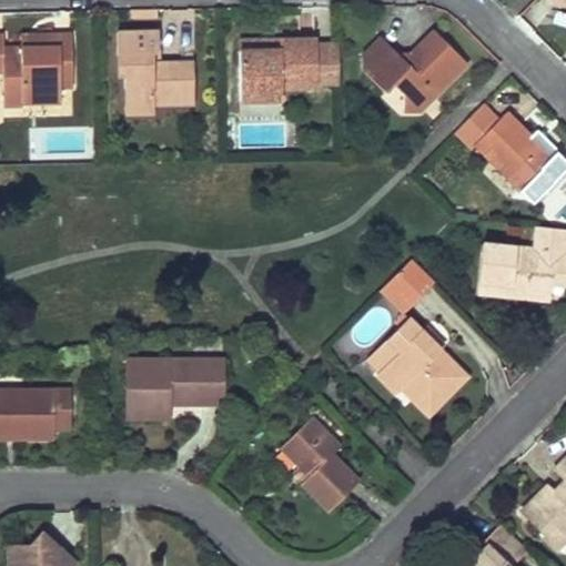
[(468,61),(435,28),(411,52),(395,51),(394,46),(382,34),(363,54),(370,61),(363,68),(385,90),(394,81),(404,92),(404,109),(421,109),(468,61)]
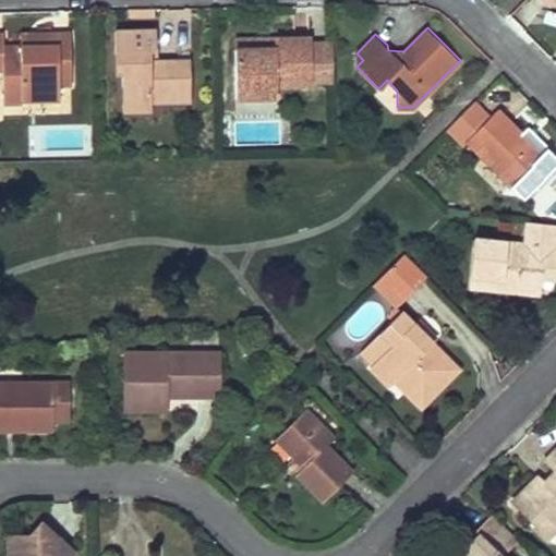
[(192,99),(191,59),(150,60),(150,51),(156,46),(156,29),(116,29),(116,52),(122,52),(122,72),(123,109),(152,109),(152,100),(192,99)]
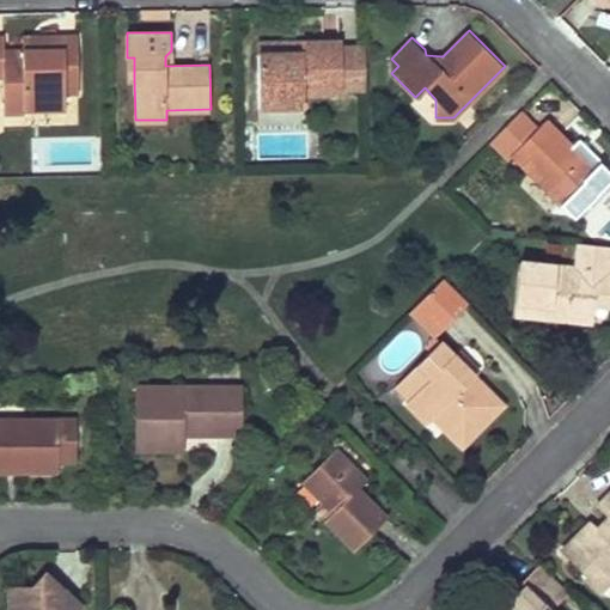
[(78,34),(58,35),(58,41),(37,42),(37,48),(30,48),(5,49),(5,35),(0,35),(0,75),(4,75),(5,111),(26,110),(26,105),(66,105),(66,91),(79,91),(78,34)]
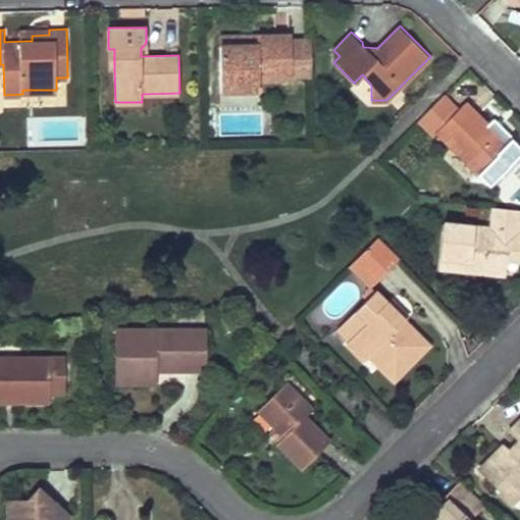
[(49,35),(49,30),(24,30),(26,41),(32,41),(32,36),(49,35)]
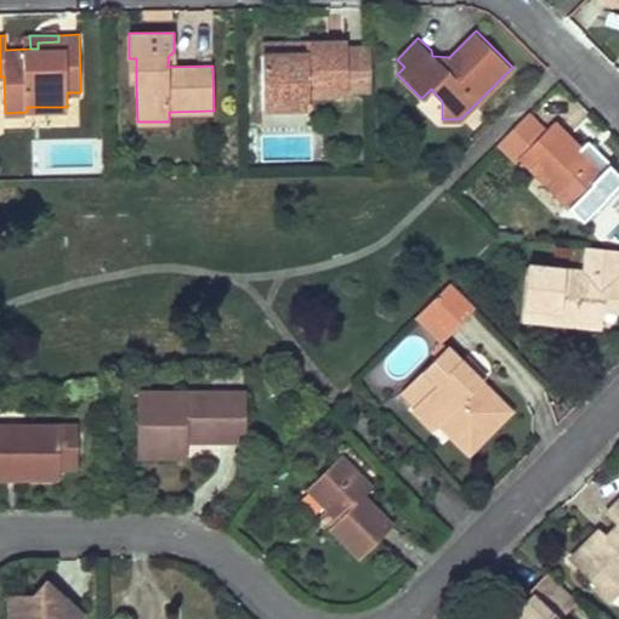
[(262,54),(263,107),(310,107),(308,94),(348,94),(348,90),(348,78),(347,43),(347,40),(306,41),(307,52),(262,54)]
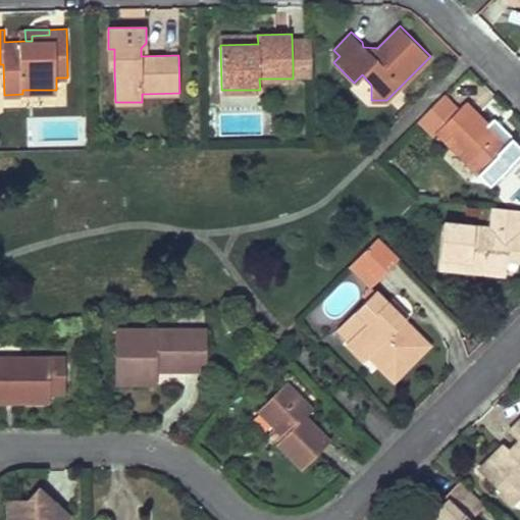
[(220,45),(258,44),(257,35),(220,35),(220,45)]
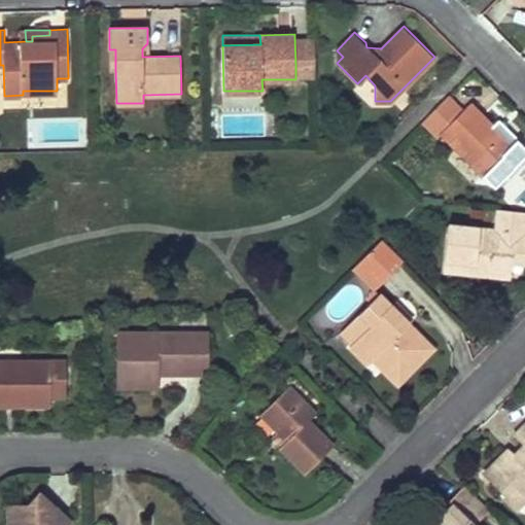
[(294,36),(295,66),(295,76),(315,76),(315,36),(294,36)]
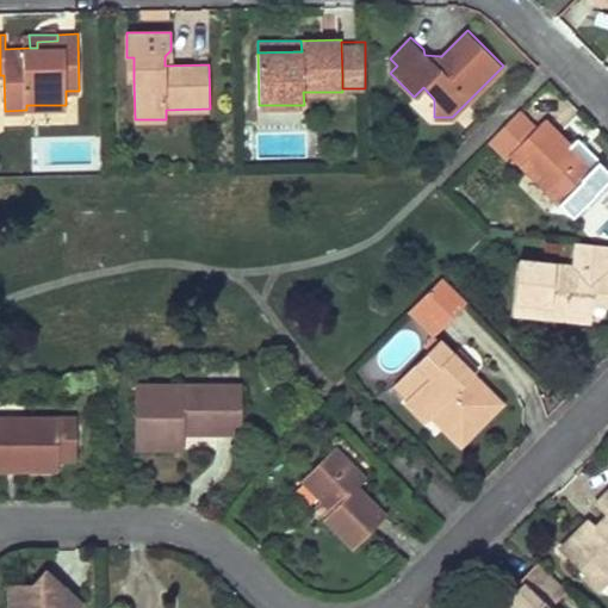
[(67,123),(66,105),(26,105),(26,110),(26,123),(67,123)]
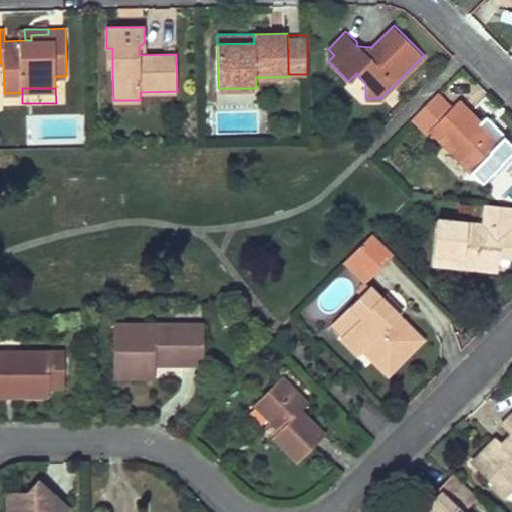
[(437,92),(413,116),(428,132),(431,129),(472,169),(491,150),(502,161),(511,150),(511,142),(504,135),(500,140),(483,122),(459,98),(452,106),(437,92)]
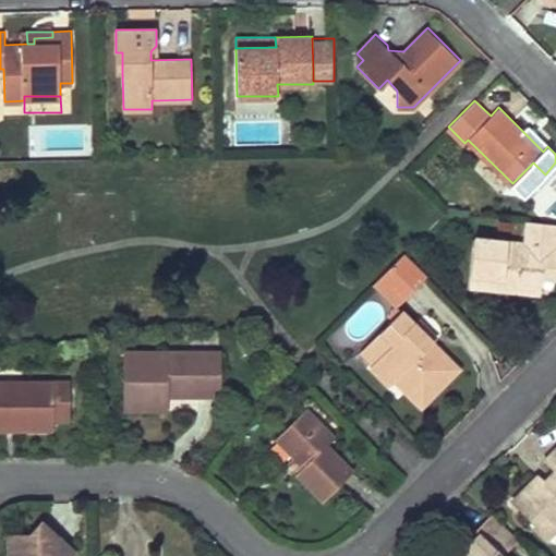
[(524,133),(543,152),(547,146),(530,129),(524,133)]
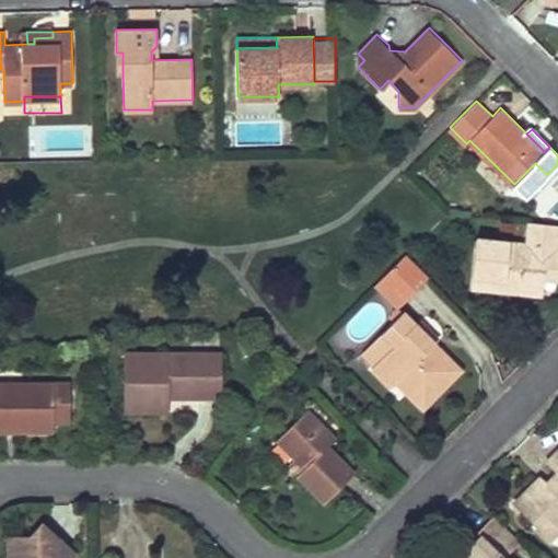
[(547,175),(535,163),(514,184),(526,196),(547,175)]
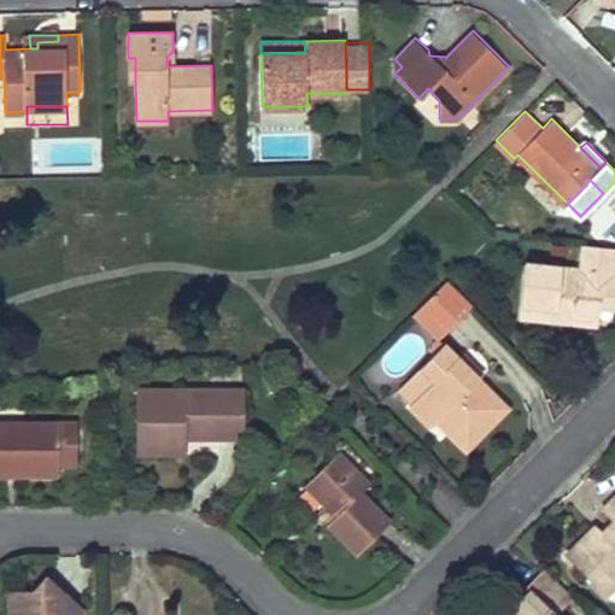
[(525,263),(520,315),(598,323),(601,308),(602,293),(614,294),(614,246),(585,244),(583,269),(525,263)]
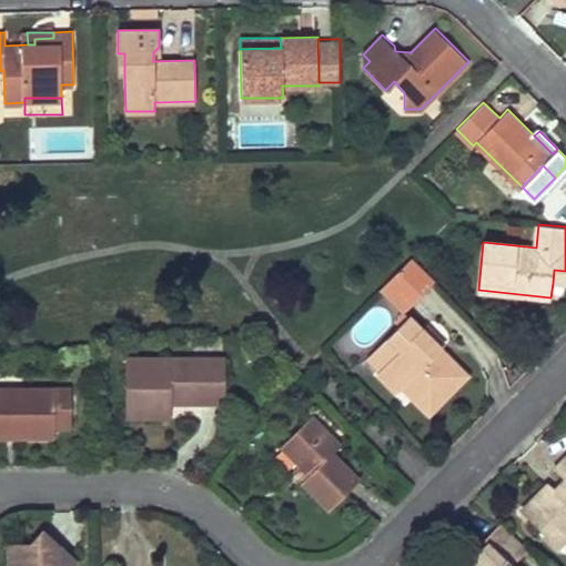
[(412,256),(387,281),(412,304),(435,280),(412,256)]
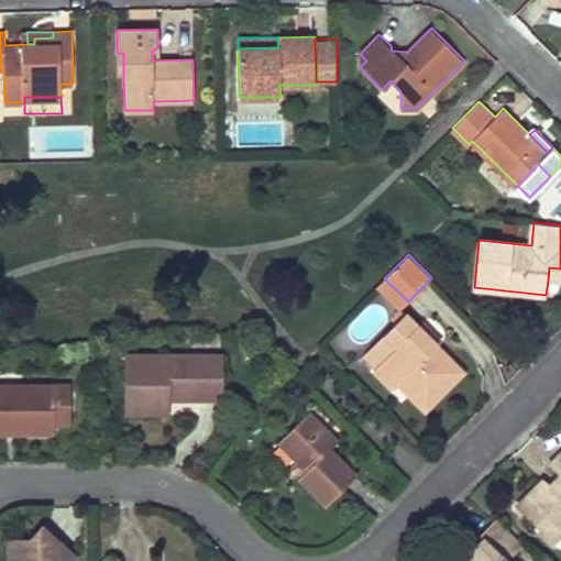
[(560,268),(549,267),(548,281),(560,282),(560,268)]
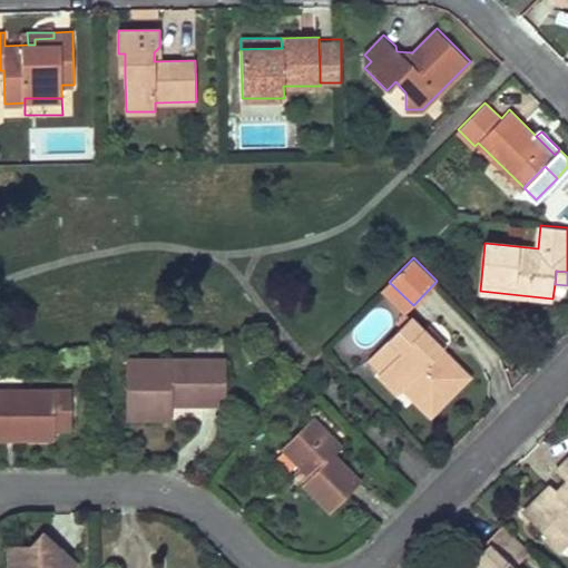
[(431,414),(470,375),(447,352),(428,333),(410,316),(370,358),(382,370),(379,373),(399,393),(404,388),(431,414)]
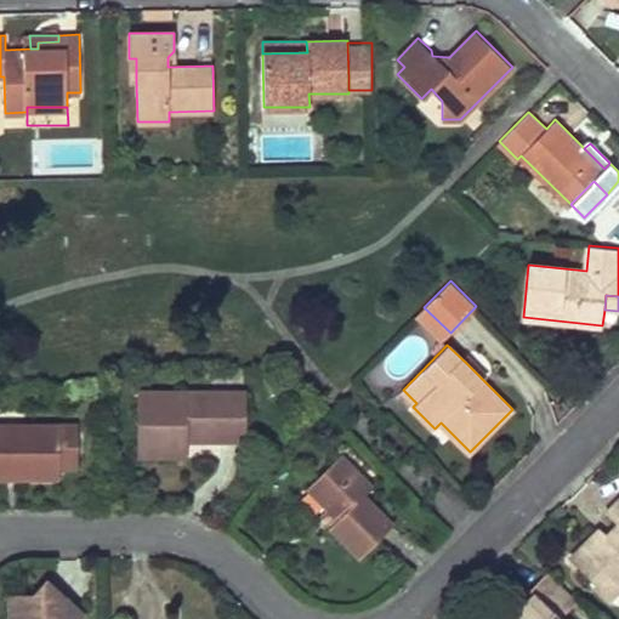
[(470,359),(466,363),(487,384),(490,380),(470,359)]
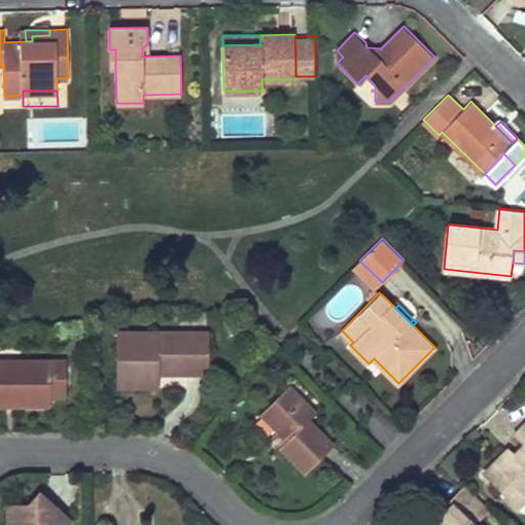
[(208,373),(208,330),(118,330),(118,386),(158,386),(158,373),(158,368),(187,368),(187,373),(208,373)]
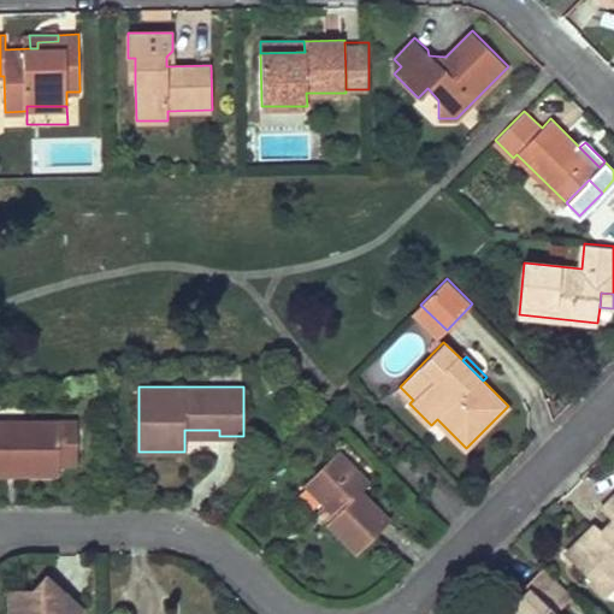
[(15,473),(60,473),(60,462),(78,462),(78,420),(0,419),(0,465),(15,465),(15,473)]
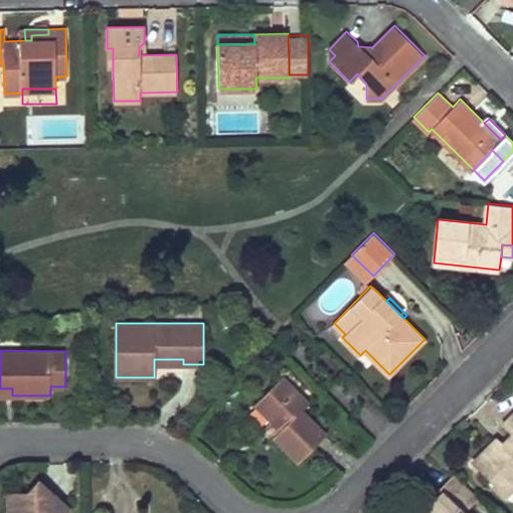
[(254,402),(272,419),(281,429),(274,436),(299,461),(326,435),(301,409),(308,402),(282,376),(254,402)]
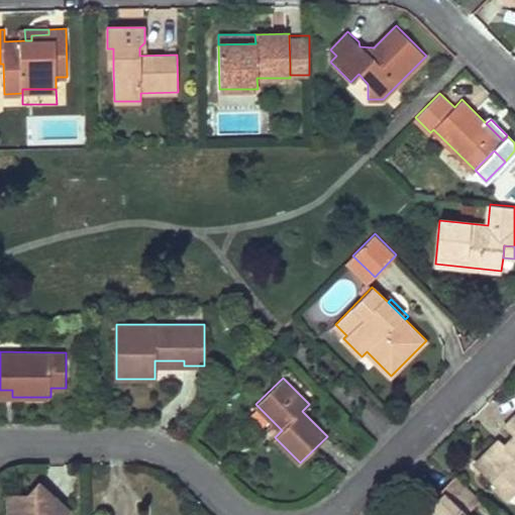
[(514,415),(505,426),(514,435),(514,444),(510,449),(506,445),(500,439),(488,451),(497,460),(484,474),(508,497),(514,489),(514,415)]
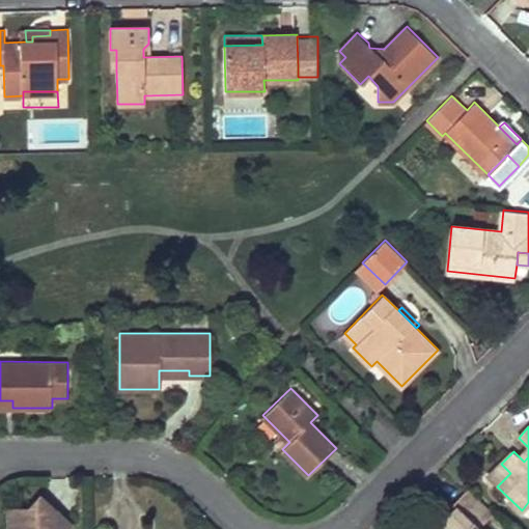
[(282,449),(289,442),(280,433),(273,440),(282,449)]
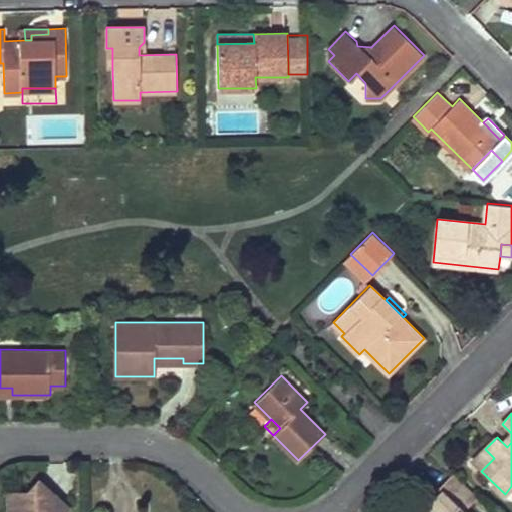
[(507,447),(511,442),(511,435),(503,443),(507,447)]
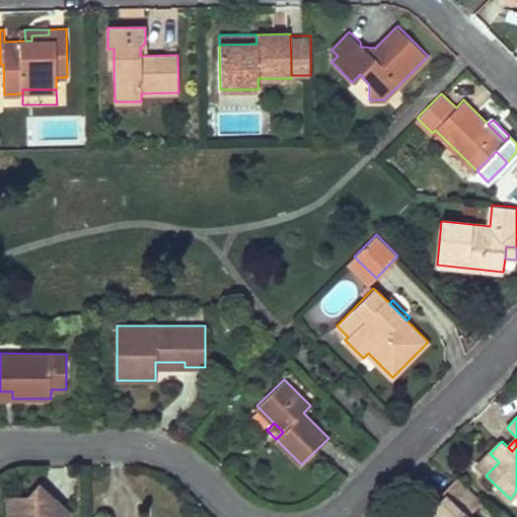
[(486,475),(499,462),(490,453),(476,466),(486,475)]
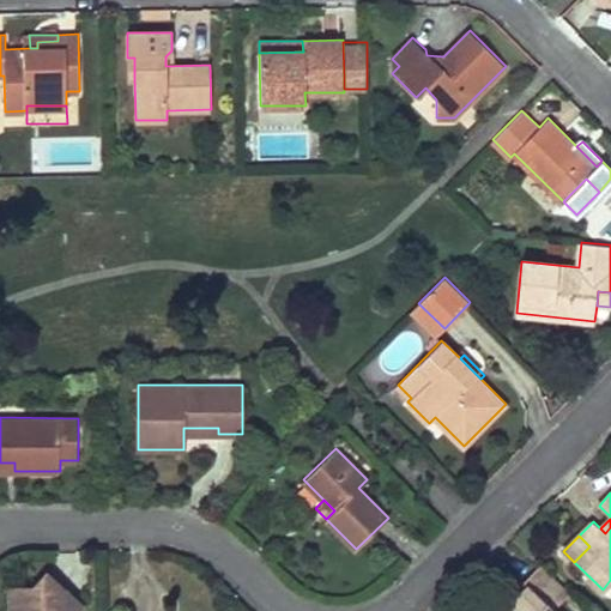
[(555,610),(554,610),(570,592),(542,563),(524,581),(527,585),(534,592),(514,610),(555,610)]
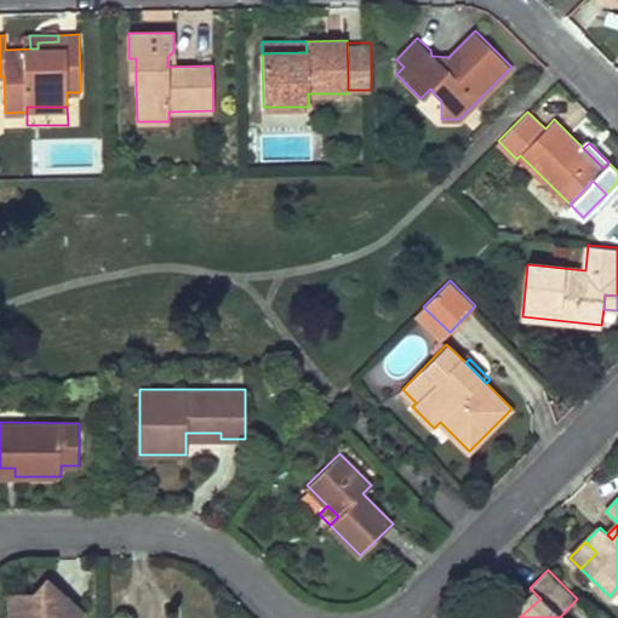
[(34,594),(11,594),(11,617),(76,617),(83,612),(46,579),(34,594)]
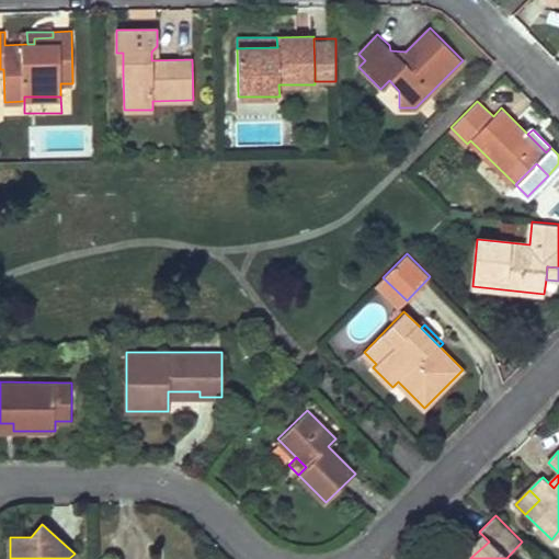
[(470,558),(489,542),(482,535),(458,558),(470,558)]
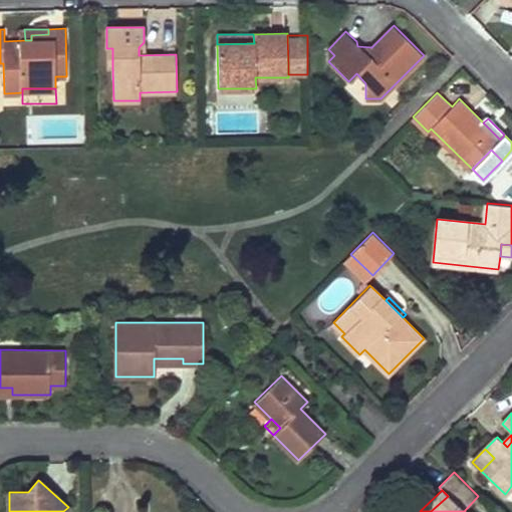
All buildings are outlined.
